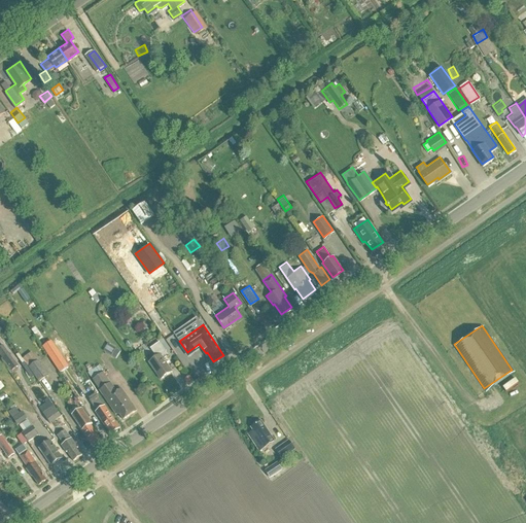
[(33,328),(36,339),(43,336),(39,326),(33,328)]
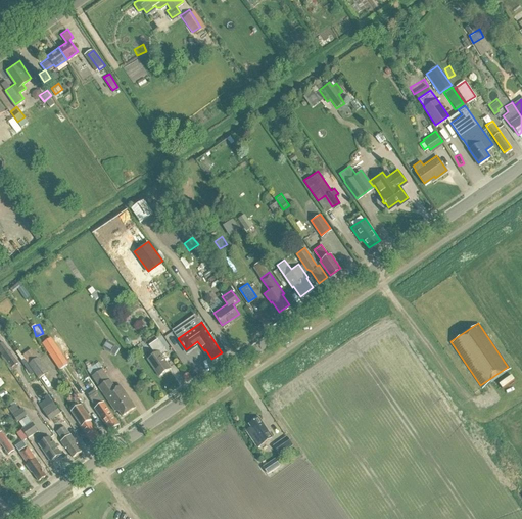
[(41,341),(59,368),(67,362),(50,336),(41,341)]
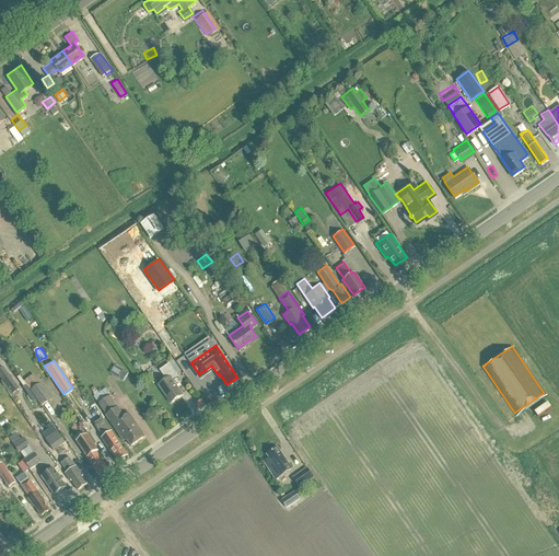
[(116,365),(120,370),(126,365),(120,360),(116,365)]
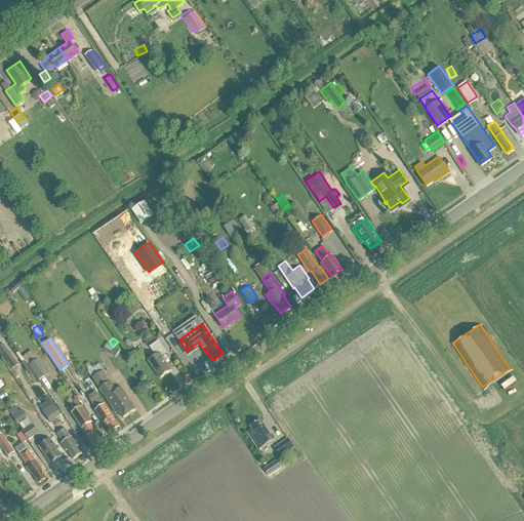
[(148,358),(159,375),(170,367),(161,354),(166,350),(158,337),(149,344),(155,353),(148,358)]
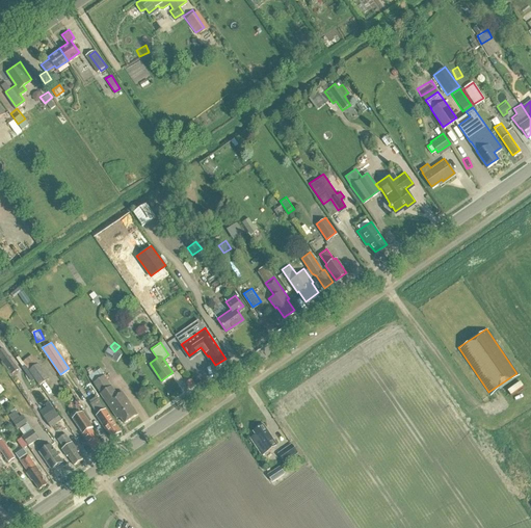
[(22,361),(31,357),(28,349),(19,354),(22,361)]
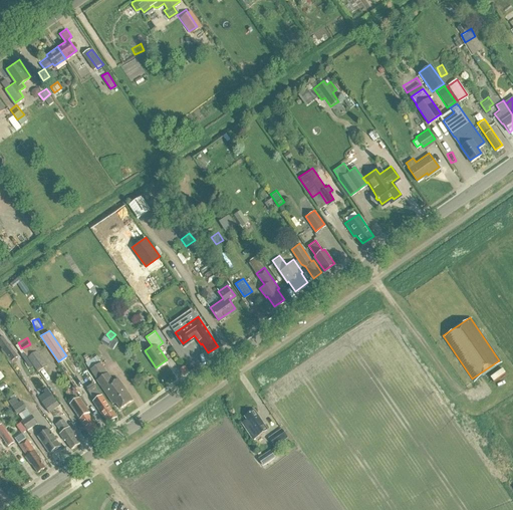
[(17,353),(8,340),(1,345),(10,358),(17,353)]
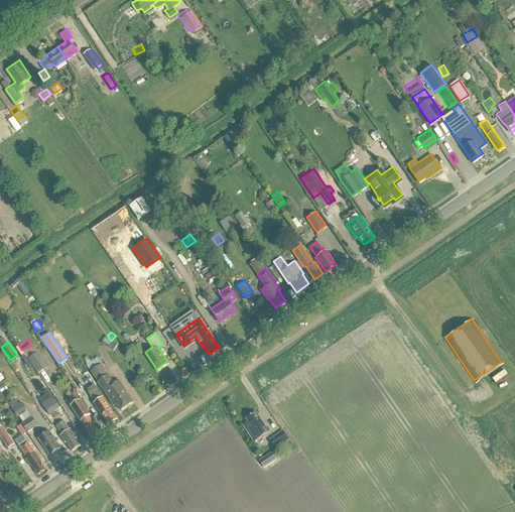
[(37,350),(28,357),(38,372),(47,365),(37,350)]
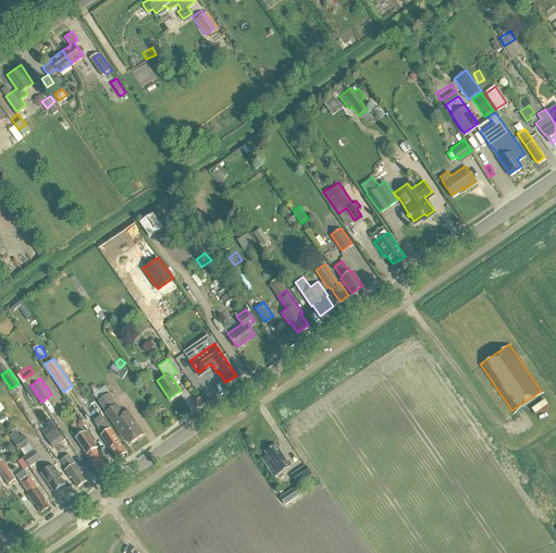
[(90,393),(102,390),(100,380),(88,383),(90,393)]
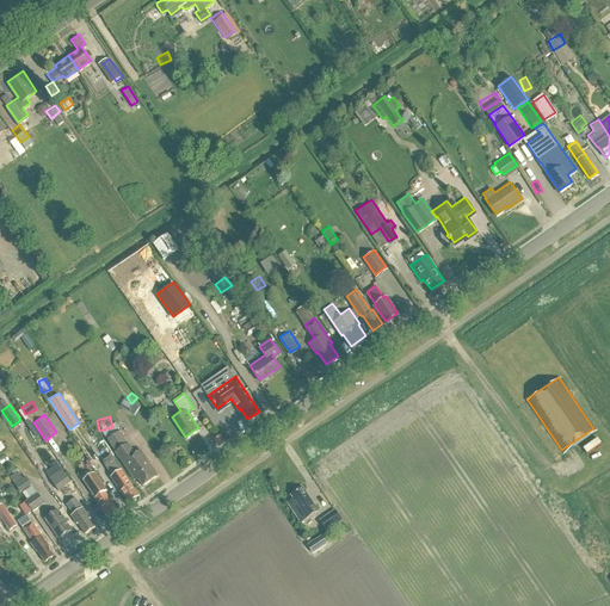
[(73,438),(81,433),(76,426),(68,431),(73,438)]
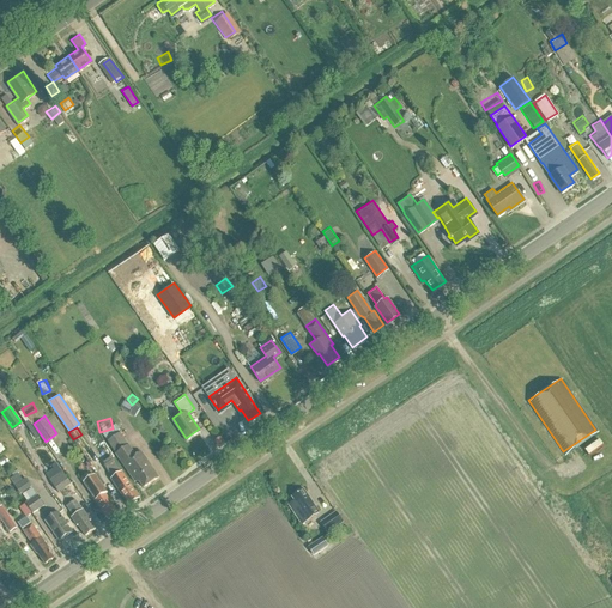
[(137,476),(143,485),(158,474),(140,449),(135,453),(121,432),(109,441),(134,479),(137,476)]
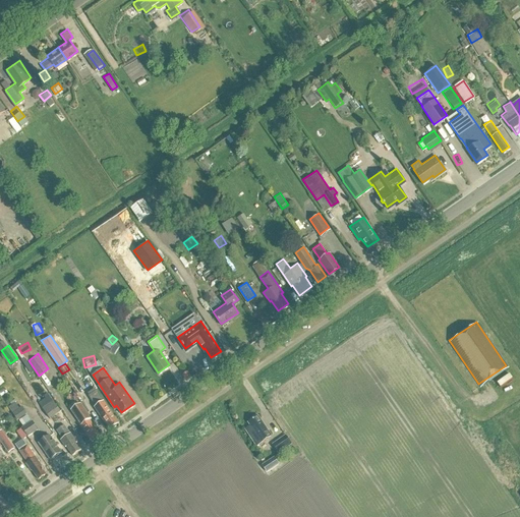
[(103,416),(109,426),(117,420),(112,413),(113,413),(107,405),(95,388),(88,393),(95,403),(94,404),(102,417),(103,416)]
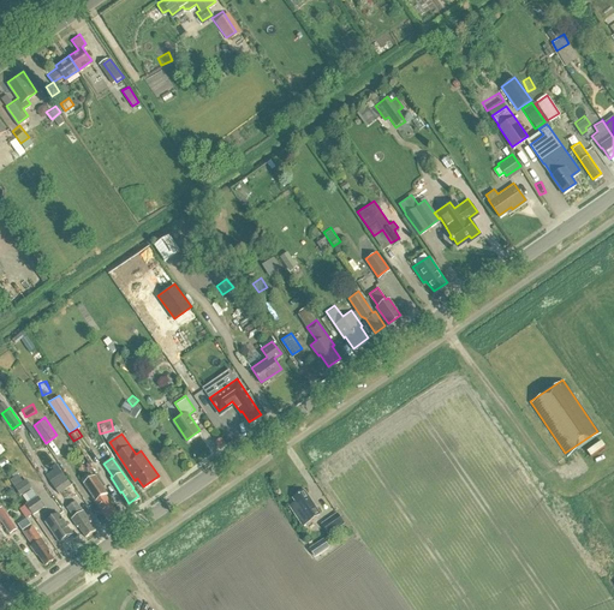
[(22,477),(13,467),(4,474),(13,484),(22,477)]
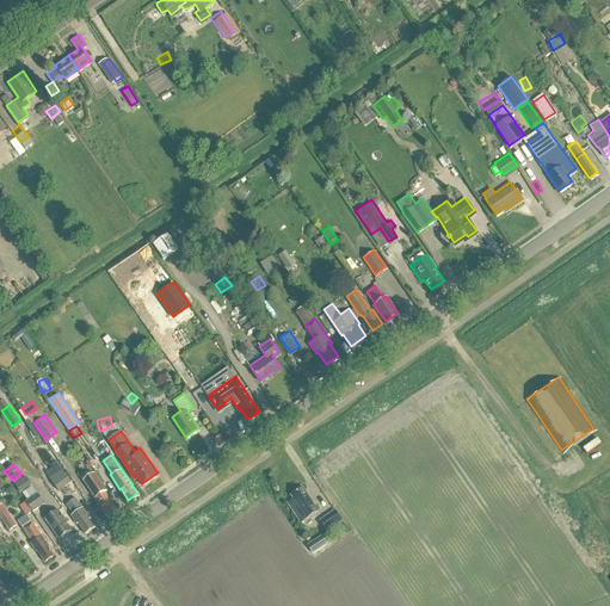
[(59,489),(65,484),(72,495),(80,489),(72,480),(71,480),(62,467),(49,476),(59,489)]
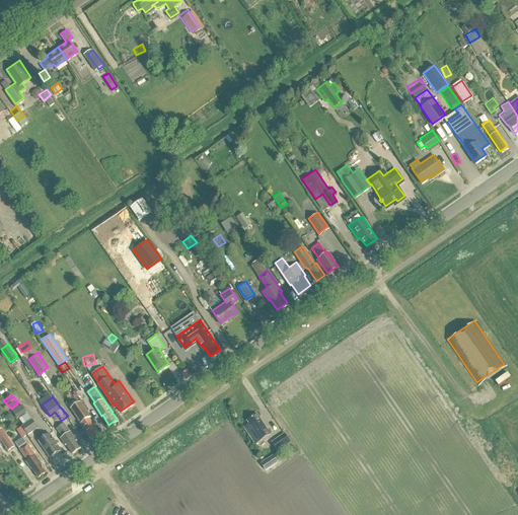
[(79,421),(91,438),(99,433),(87,416),(89,415),(79,399),(70,406),(80,420),(79,421)]
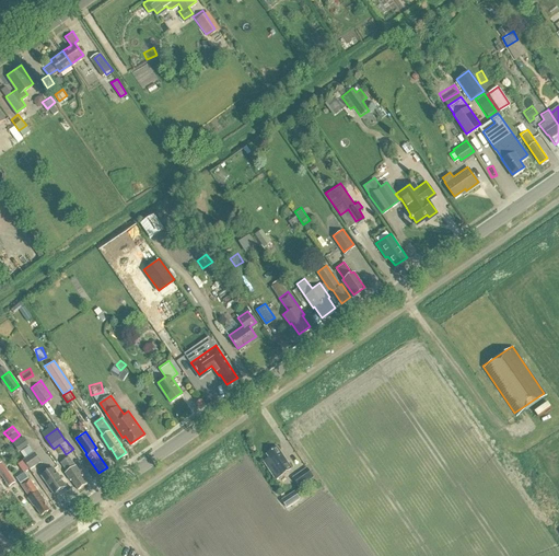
[(19,451),(27,447),(24,439),(15,443),(19,451)]
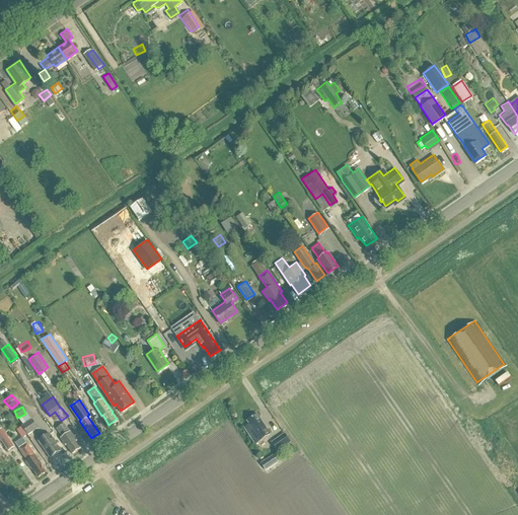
[(245,418),(247,421),(242,425),(254,441),(269,431),(255,412),(245,418)]
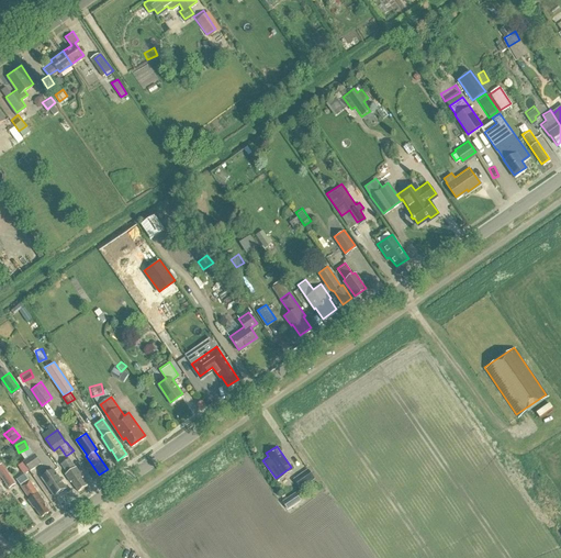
[(33,450),(21,458),(27,468),(40,460),(33,450)]
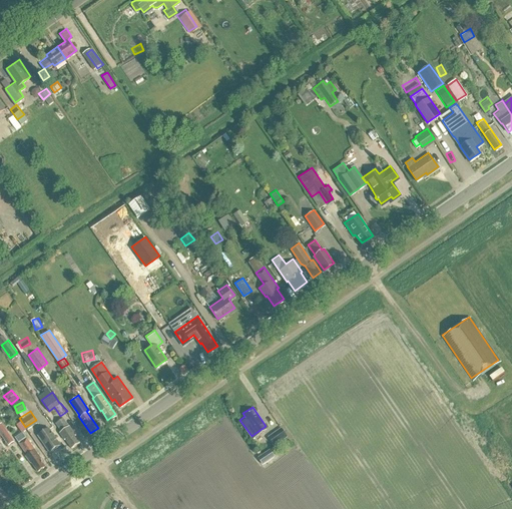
[(68,424),(62,416),(55,421),(60,429),(59,431),(64,438),(64,437),(71,446),(79,441),(74,434),(75,433),(68,424)]
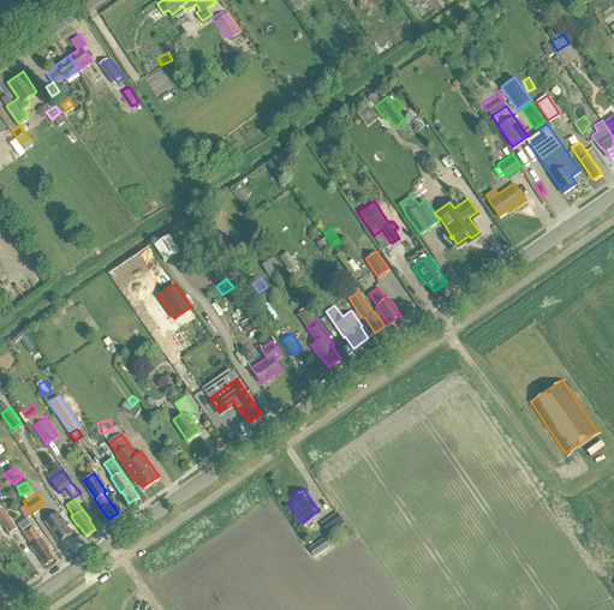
[(0,519),(7,530),(15,525),(0,504),(0,519)]
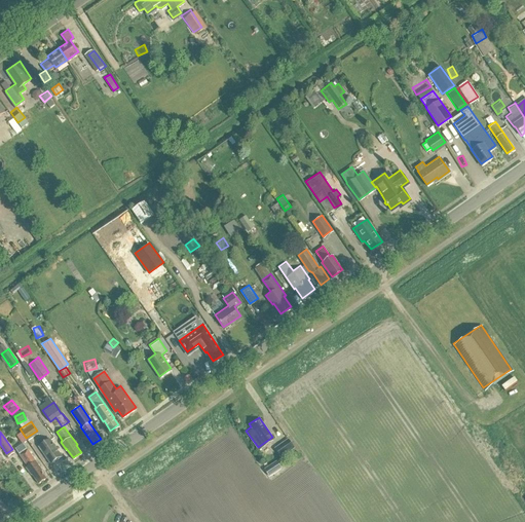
[(49,437),(38,445),(50,461),(61,454),(49,437)]
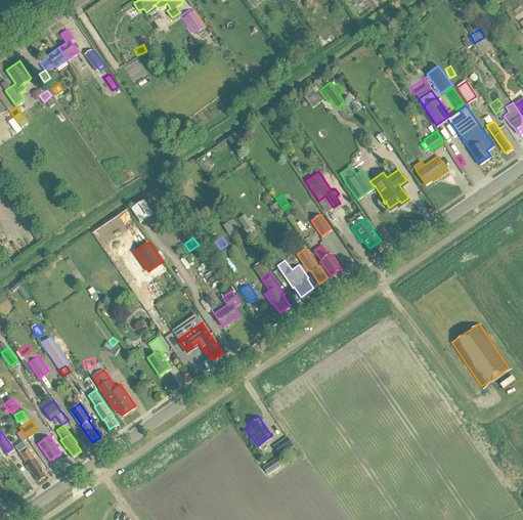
[(274,445),(280,453),(293,444),(287,436),(274,445)]
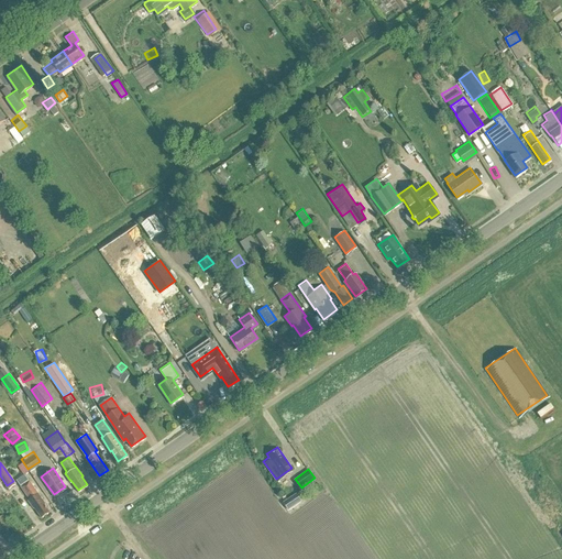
[(28,499),(33,506),(33,505),(41,515),(48,510),(43,503),(44,502),(29,479),(21,484),(29,497),(28,499)]
